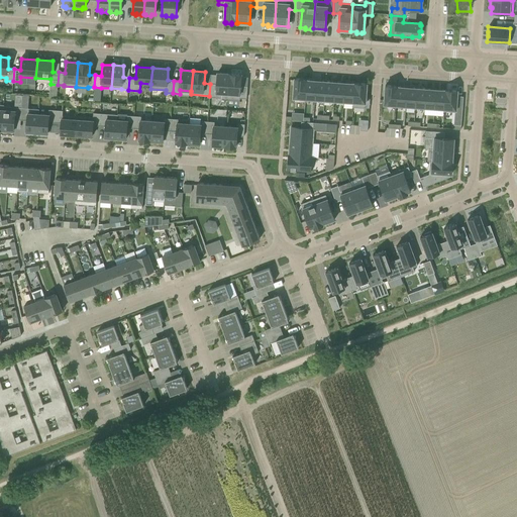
[(209,96),(209,97),(227,99),(229,74),(217,73),(216,84),(210,84),(209,96)]
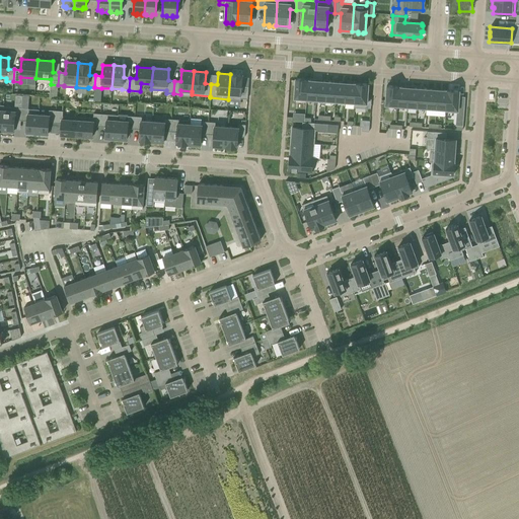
[(230,74),(228,99),(240,99),(240,98),(247,99),(248,86),(241,86),(242,75),(230,74)]
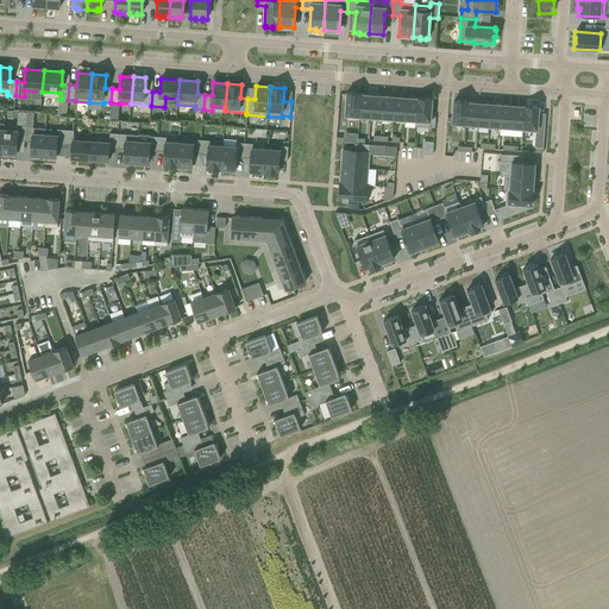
[(347,93),(345,115),(360,117),(362,94),(362,93),(347,93)]
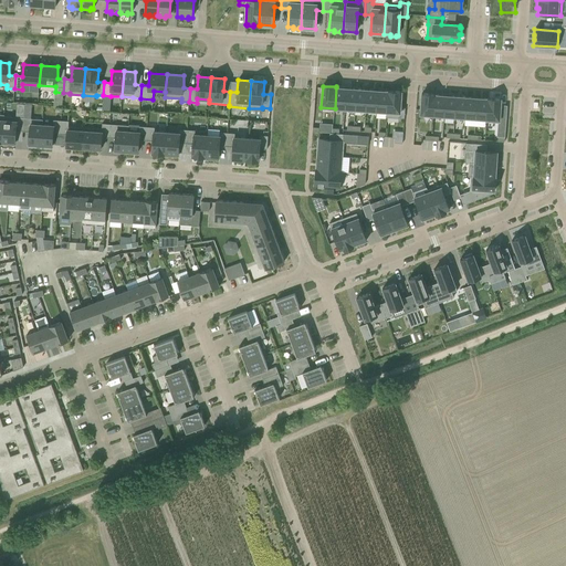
[(336,87),(335,108),(345,108),(346,88),(345,88),(336,87)]
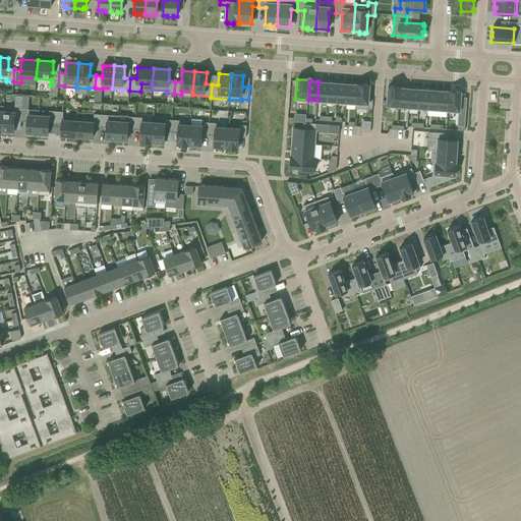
[(319,81),(317,100),(327,101),(329,82),(328,81),(319,81)]
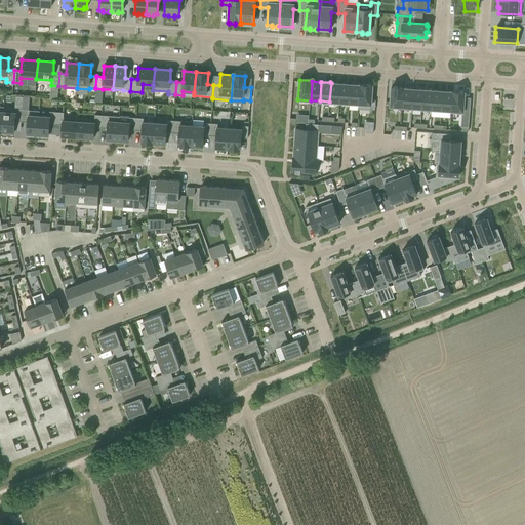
[(331,83),(329,102),(339,103),(340,83),(341,83),(330,82),(331,83)]
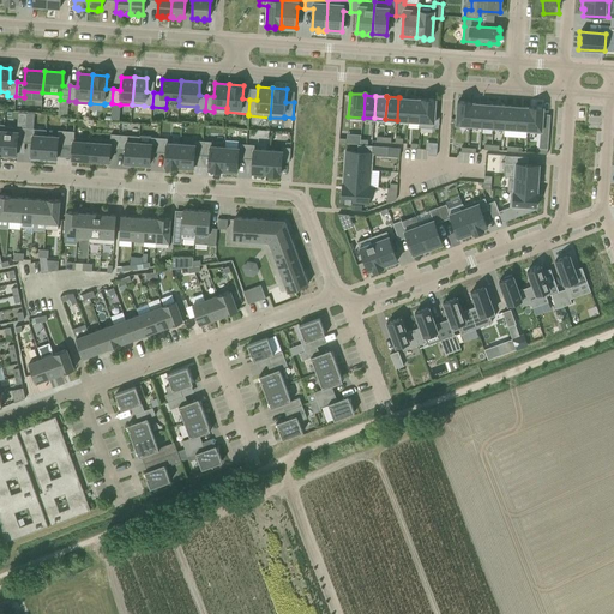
[(398,97),(397,120),(408,120),(409,98),(399,97),(398,97)]
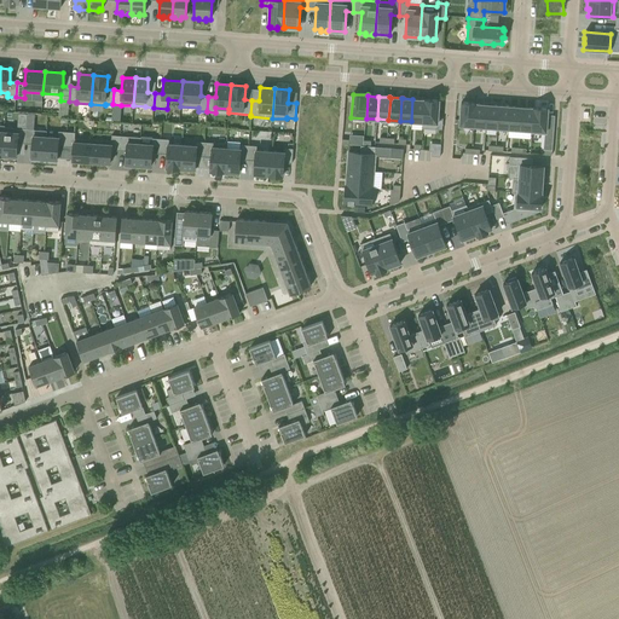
[(412,99),(411,121),(422,122),(424,100),(420,99),(412,99)]
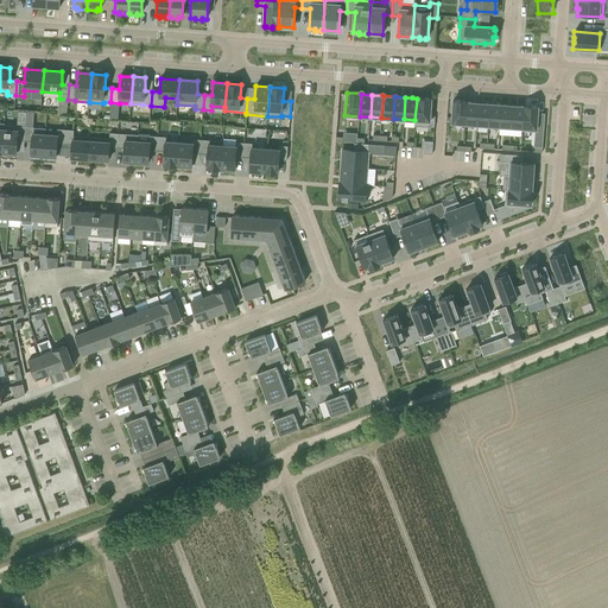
[(415,120),(415,126),(429,127),(430,115),(431,99),(417,97),(417,99),(415,120)]
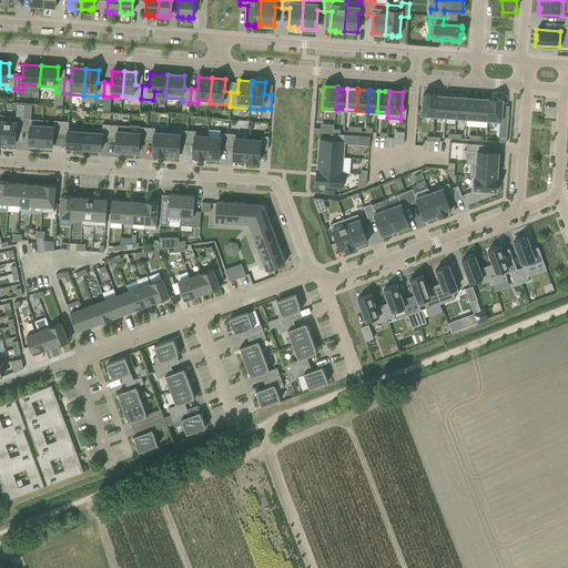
[(424,94),(422,114),(435,115),(437,95),(437,94),(424,93),(424,94)]
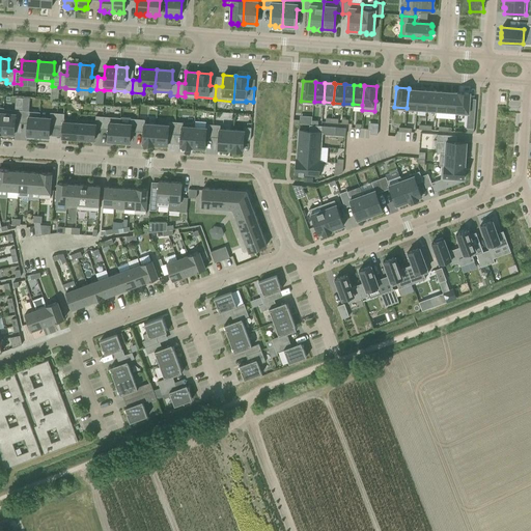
[(409,89),(407,108),(417,109),(418,89),(409,89)]
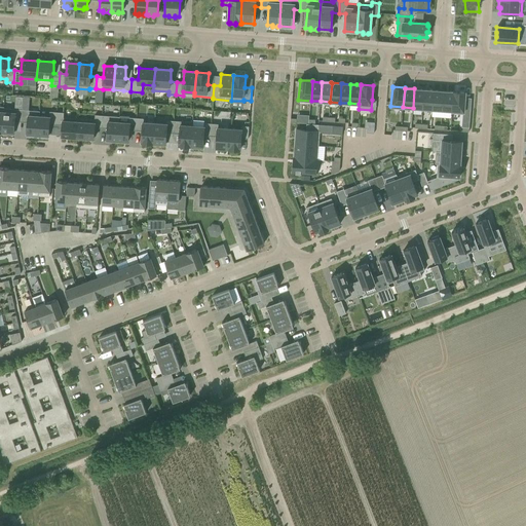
[(414,88),(413,108),(422,109),(424,89),(423,89),(414,88)]
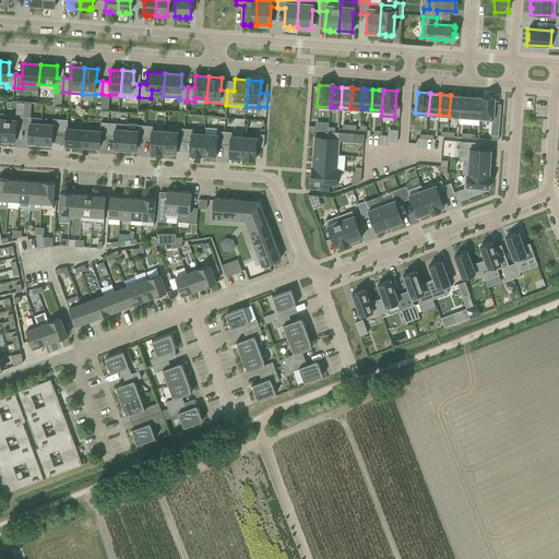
[(451,95),(449,116),(460,116),(461,96),(462,96),(462,95),(450,94),(450,95),(451,95)]
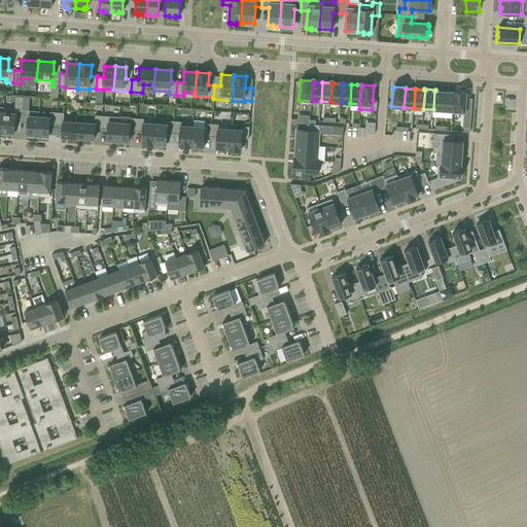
[(434,91),(433,109),(443,110),(444,92),(436,91),(435,91),(434,91)]
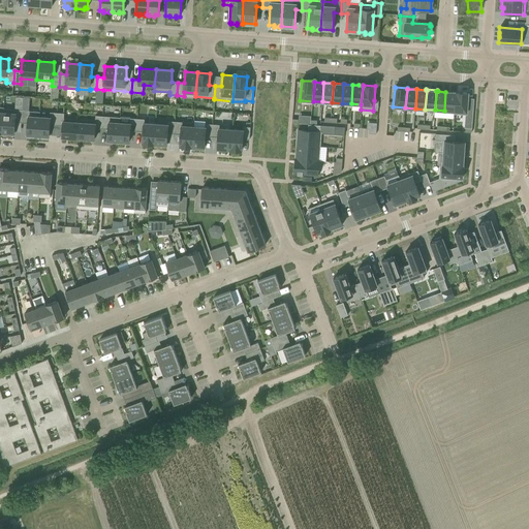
[(445,92),(444,111),(454,112),(456,92),(445,92)]
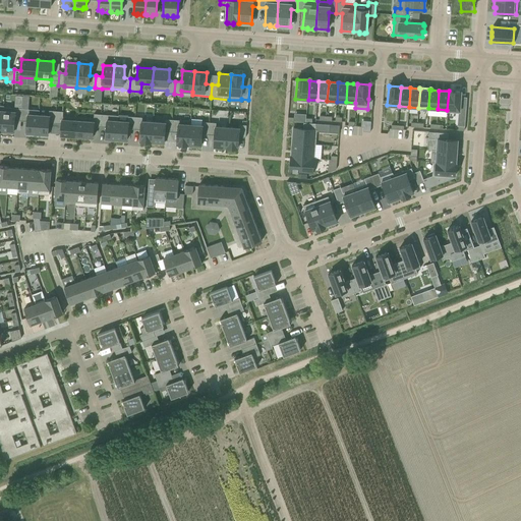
[(447,110),(447,112),(458,113),(459,113),(461,97),(461,91),(449,91),(447,110)]
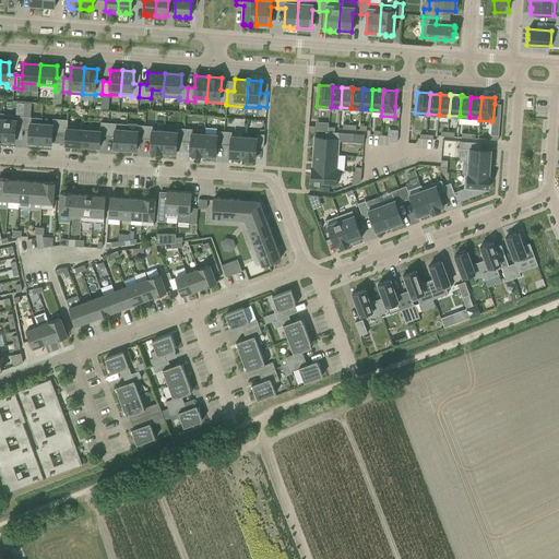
[(3,115),(2,140),(14,141),(15,129),(22,130),(23,116),(4,115),(3,115)]
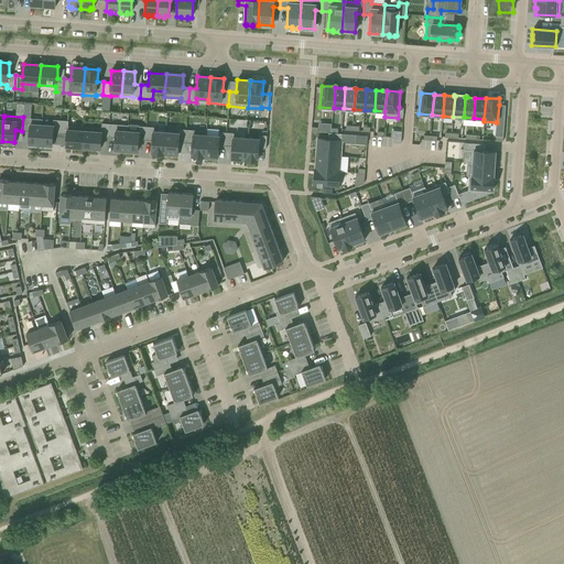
[(23,117),(22,131),(30,131),(29,143),(41,144),(42,125),(43,119),(31,118),(23,117)]
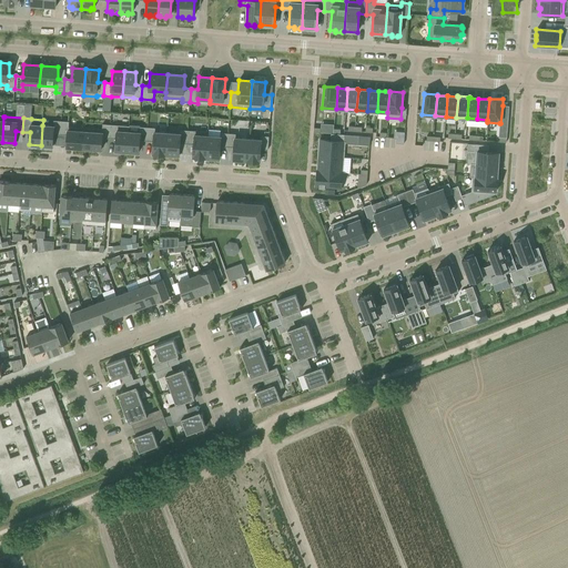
[(42,125),(41,145),(52,146),(53,134),(60,134),(61,121),(53,120),(53,127),(42,125)]
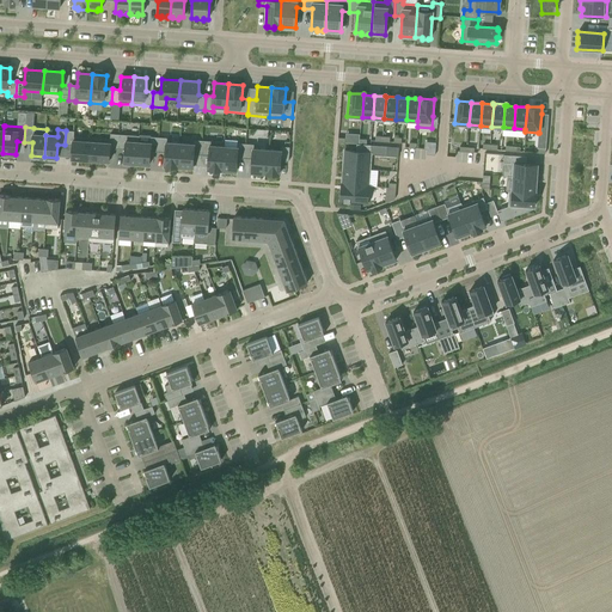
[(66,130),(65,145),(72,146),(72,159),(90,160),(92,138),(74,136),(74,130),(66,130)]
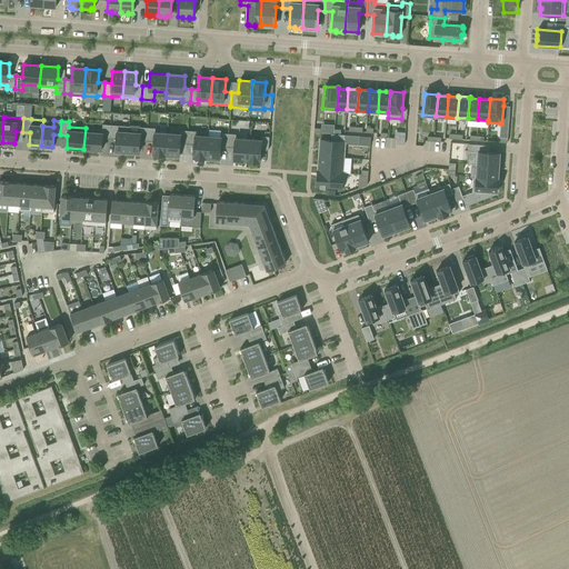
[(86,128),(83,149),(101,150),(102,138),(109,139),(110,125),(102,125),(102,129),(86,128)]
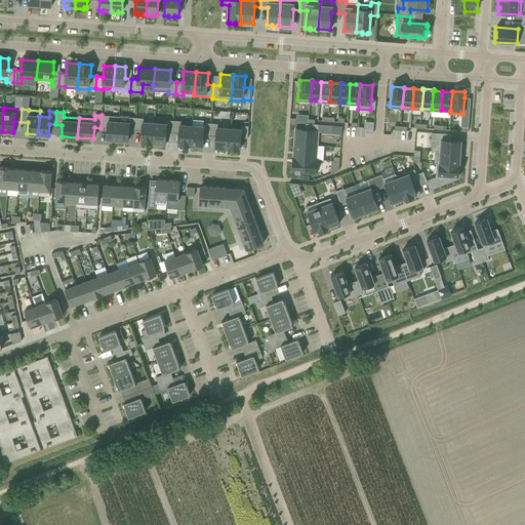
[(102,115),(101,128),(107,128),(107,139),(117,140),(119,122),(120,116),(102,115)]
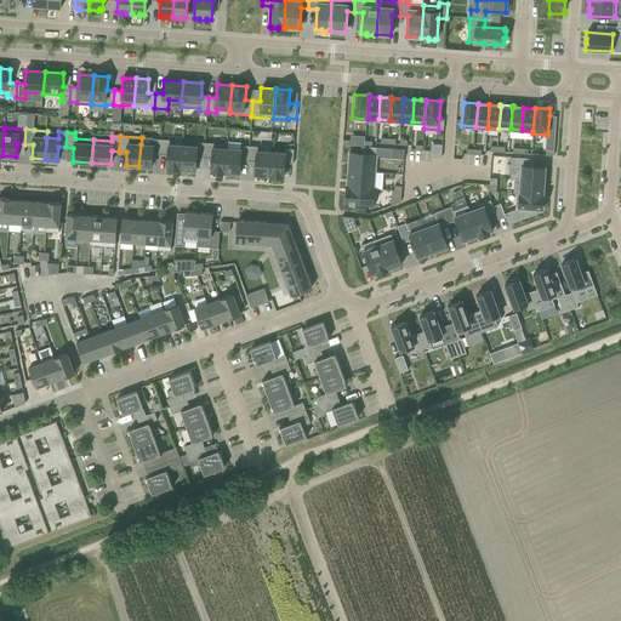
[(141,144),(138,166),(152,167),(153,154),(160,154),(161,140),(153,138),(153,146),(141,144)]
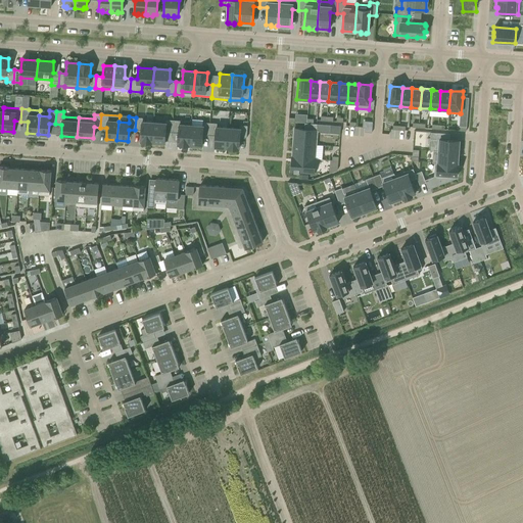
[(136,117),(135,130),(141,130),(140,141),(152,142),(154,123),(142,122),(143,117),(136,117)]
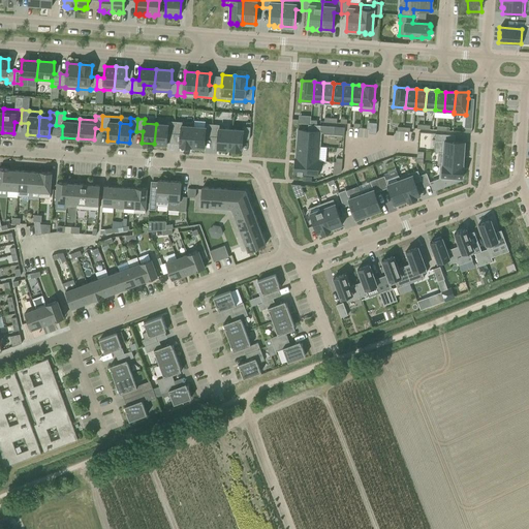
[(156,124),(154,144),(166,145),(167,133),(174,134),(175,121),(167,121),(167,125),(156,124)]
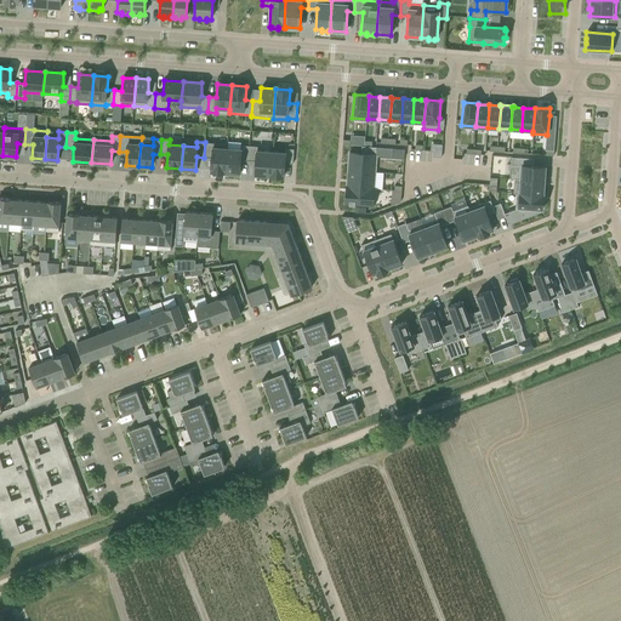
[(205,142),(204,158),(211,158),(211,171),(217,172),(226,172),(227,148),(228,148),(228,144),(205,142)]
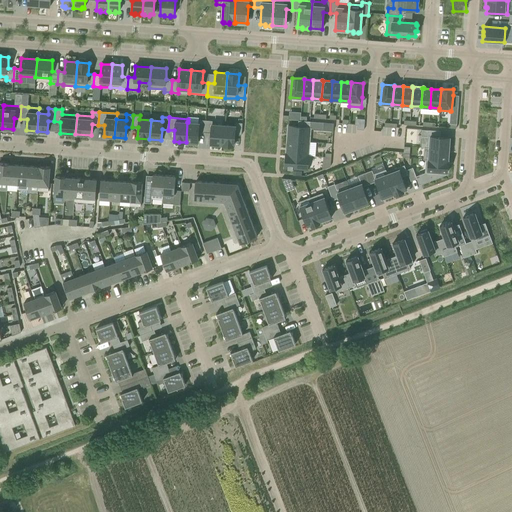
[(187,122),(186,142),(197,143),(198,132),(205,132),(205,120),(198,120),(198,123),(188,122),(187,122)]
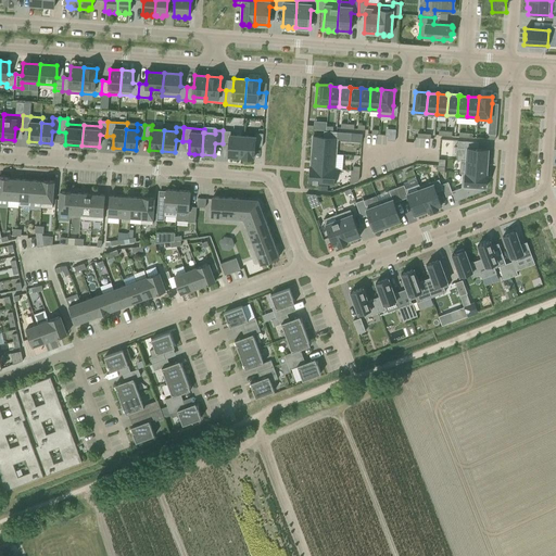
[(223,130),(223,143),(229,144),(228,156),(241,158),(242,136),(230,135),(230,131),(223,130)]
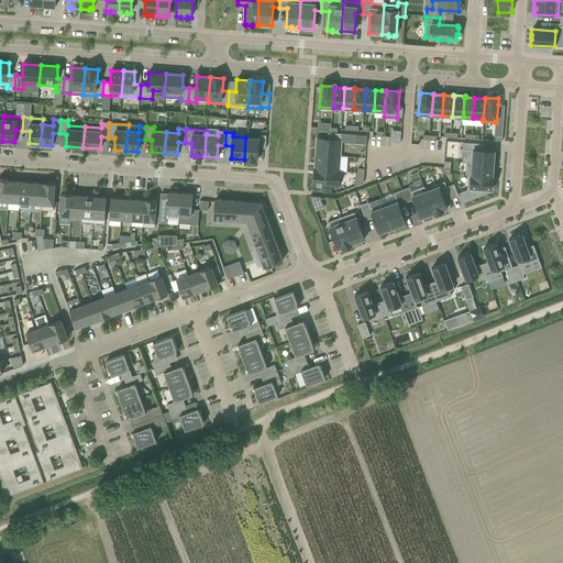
[(317,138),(316,153),(340,155),(341,143),(342,133),(341,133),(328,132),(328,139),(319,139),(317,138)]
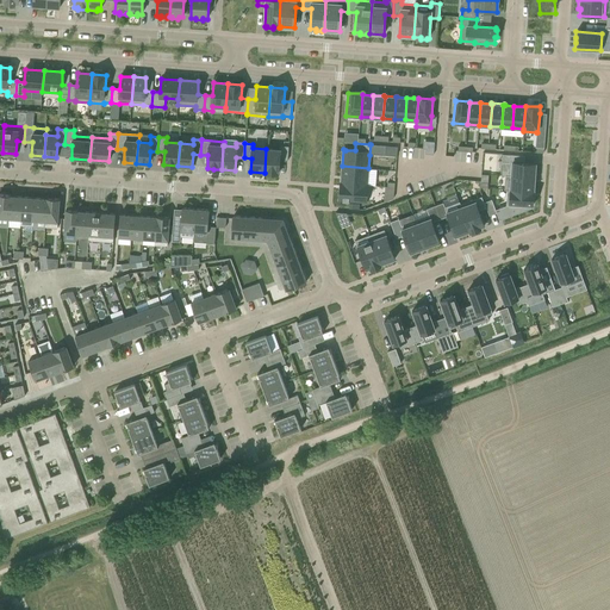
[(266,149),(265,173),(279,174),(280,161),(287,161),(288,147),(280,145),(280,150),(266,149)]
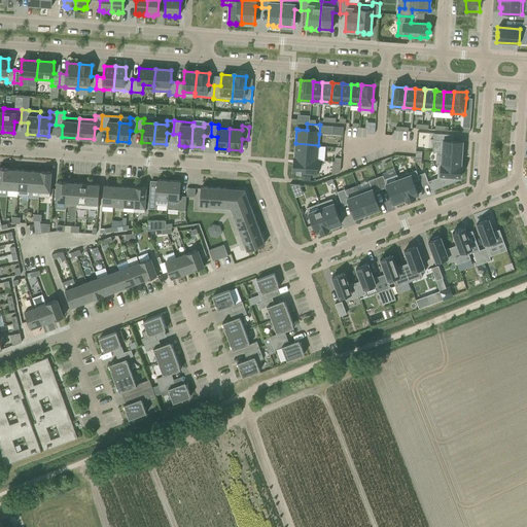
[(334,126),(332,134),(343,135),(344,127),(334,126)]
